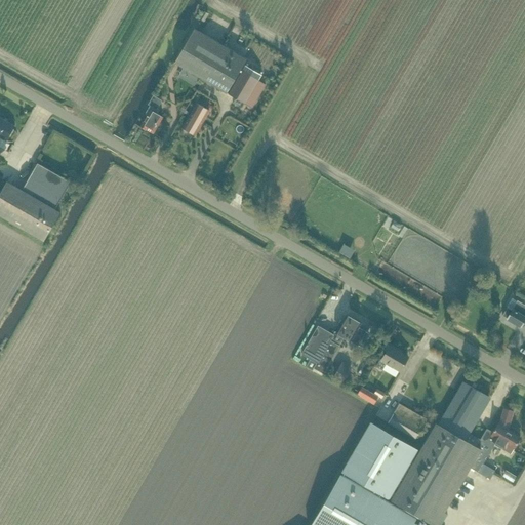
[(247,58),(195,28),(174,63),(227,93),(247,58)]
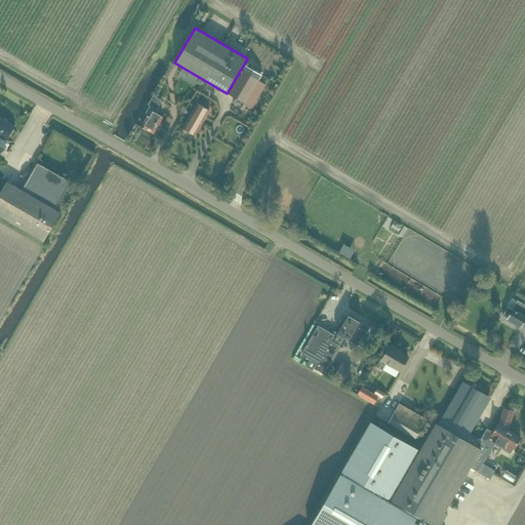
[(228,94),(250,107),(264,84),(257,80),(261,75),(245,65),(228,94)]
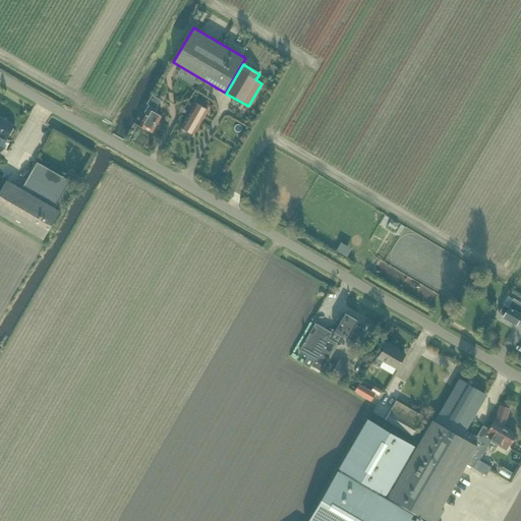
[(145,129),(146,128),(153,132),(162,116),(157,113),(159,109),(157,108),(161,99),(153,94),(148,103),(150,105),(145,113),(146,114),(139,126),(145,129)]
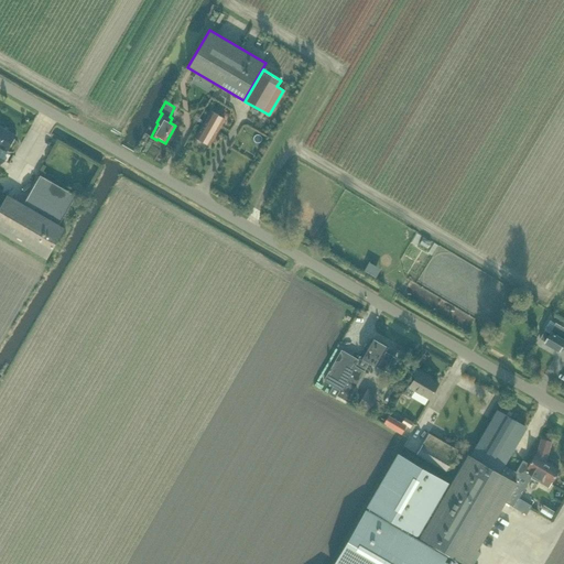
[(209,147),(225,119),(212,111),(196,139),(209,147)]
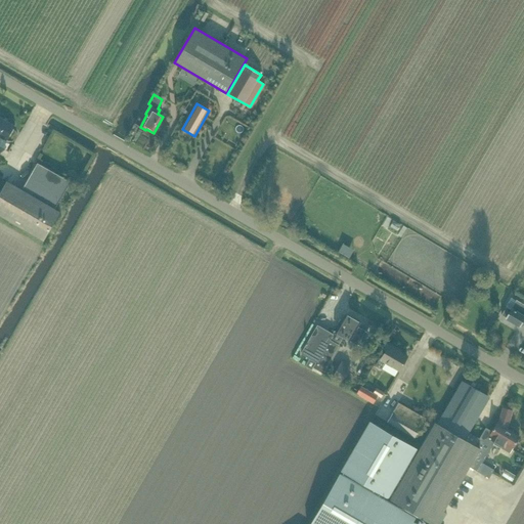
[(4,120),(5,118),(0,115),(0,138),(1,138),(6,141),(14,126),(4,120)]
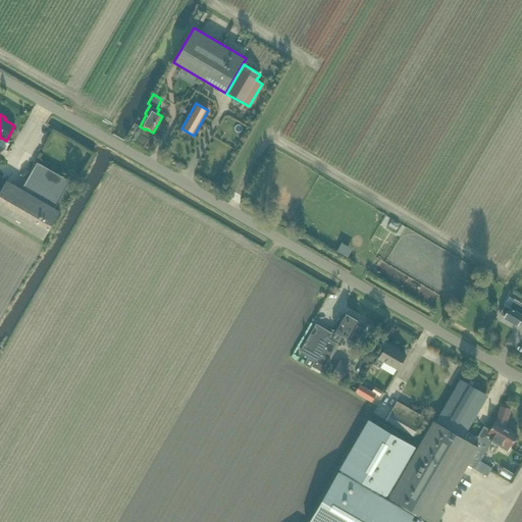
[(60,211),(54,208),(70,181),(38,162),(22,190),(7,180),(0,192),(0,215),(44,241),(60,211)]
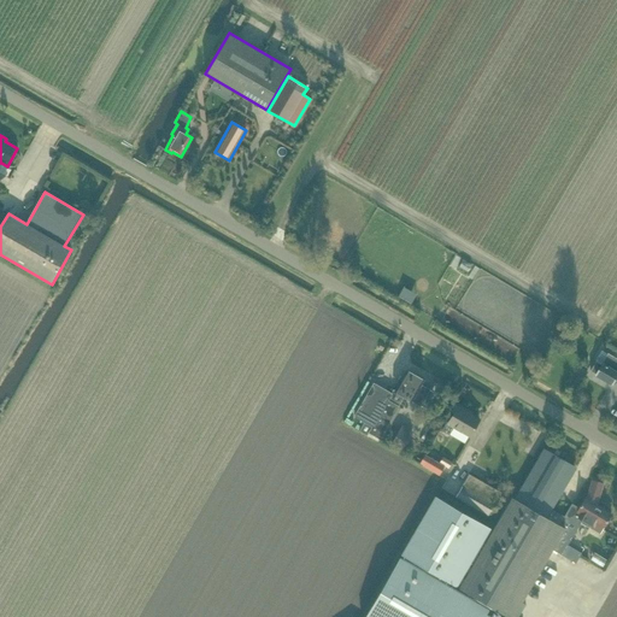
[(470,266),(477,270),(481,263),(474,259),(470,266)]
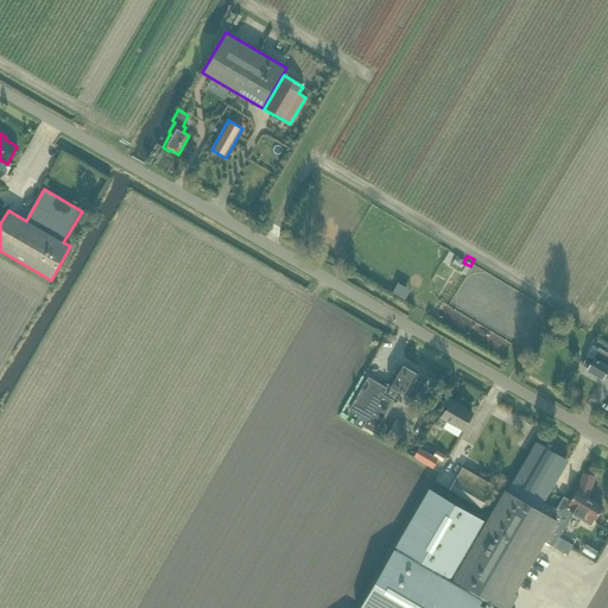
[(588,356),(582,366),(587,368),(587,369),(603,380),(607,373),(607,353),(600,348),(593,360),(588,356)]
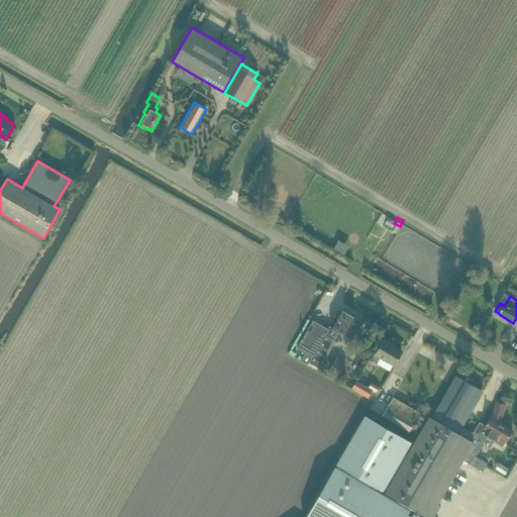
[(313,321),(297,348),(312,357),(309,363),(318,369),(335,340),(334,340),(338,332),(345,336),(352,340),(360,326),(353,322),(355,319),(354,318),(354,316),(350,314),(348,315),(342,311),(336,319),(334,318),(333,321),(335,322),(332,327),(330,326),(328,330),(313,321)]
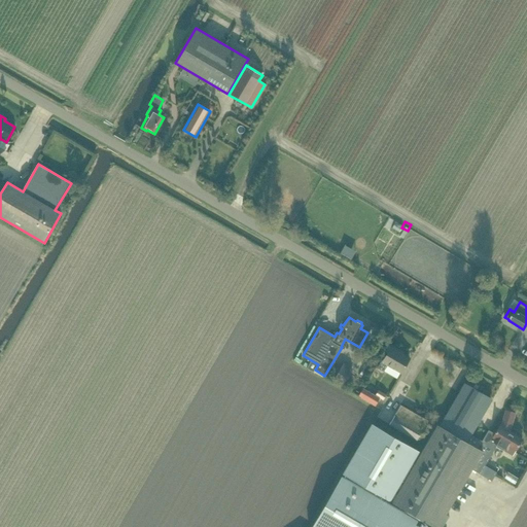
[(388,365),(401,374),(411,358),(402,354),(403,352),(392,346),(383,362),(381,361),(378,367),(384,372),(388,365)]
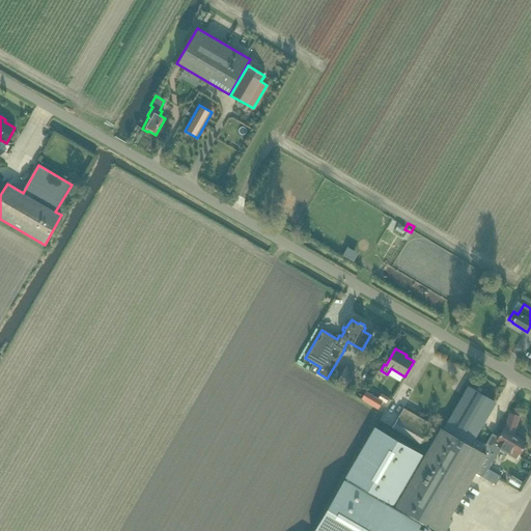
[(343,371),(338,381),(347,386),(353,376),(343,371)]
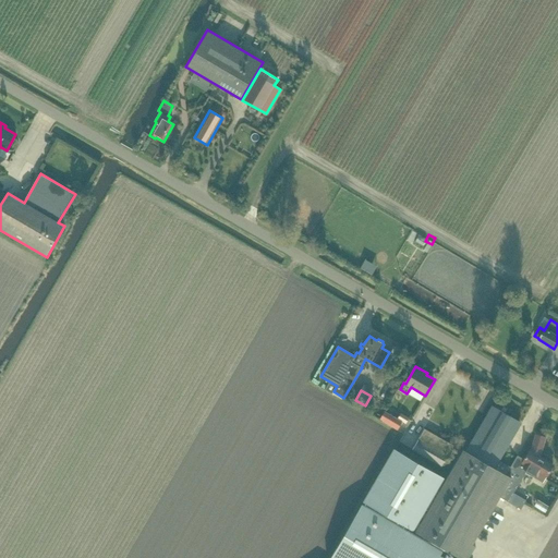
[(494,407),(468,452),(495,469),(499,460),(497,460),(520,422),(499,410),(500,409),(497,407),(496,408),(494,407)]
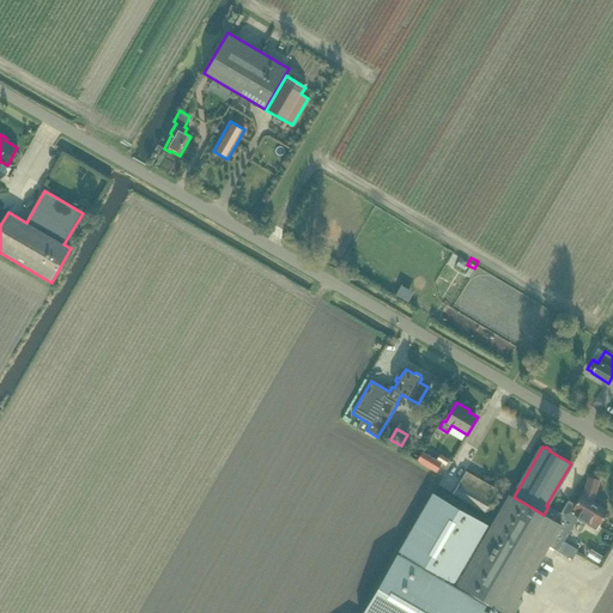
[(441,454),(437,460),(426,454),(420,462),(437,473),(442,463),(445,466),(450,459),(441,454)]
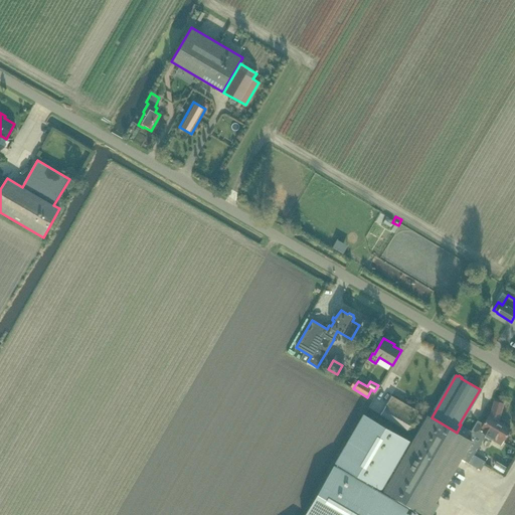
[(392,395),(381,414),(408,431),(419,411),(392,395)]
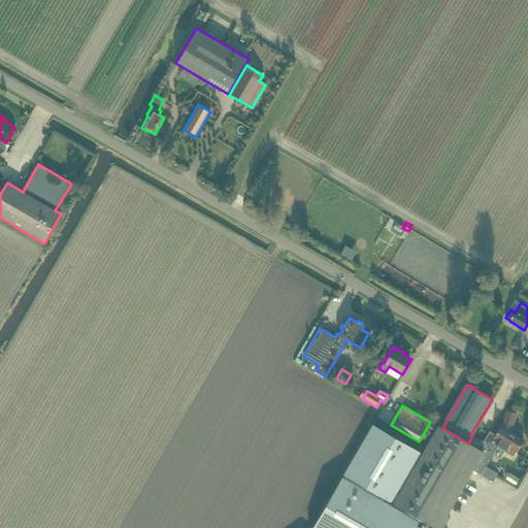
[(422,455),(393,503),(434,527),(438,527),(447,516),(473,470),(482,474),(493,482),(497,474),(486,467),(497,447),(514,457),(517,452),(524,440),(515,435),(514,436),(510,434),(512,433),(510,432),(517,414),(507,411),(502,427),(501,427),(496,435),(489,431),(483,441),(472,435),(468,443),(442,428),(440,427),(439,427),(423,456),(422,455)]
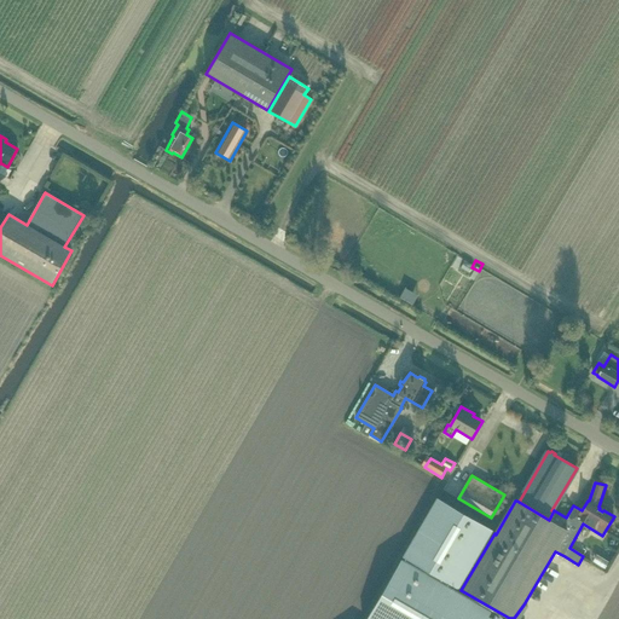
[(438,498),(404,557),(456,588),(490,528),(438,498)]
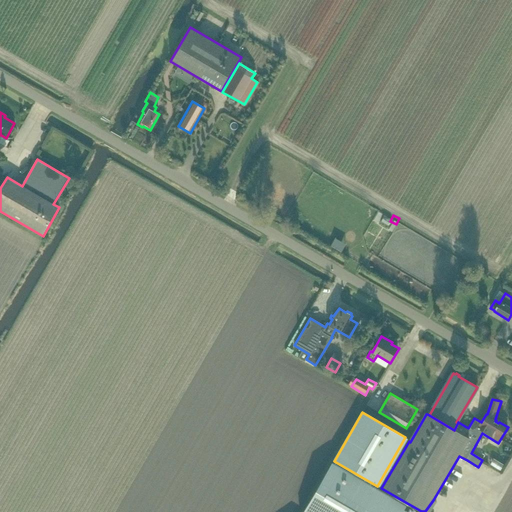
[(494,459),(491,464),(501,470),(504,465),(494,459)]
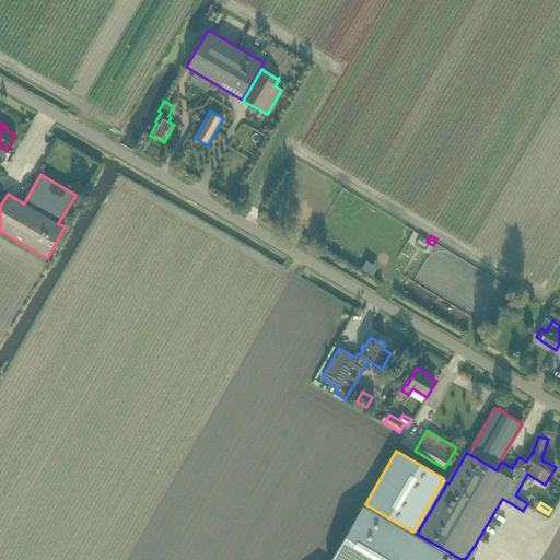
[(364,505),(331,559),(447,559),(442,557),(444,552),(364,505)]
